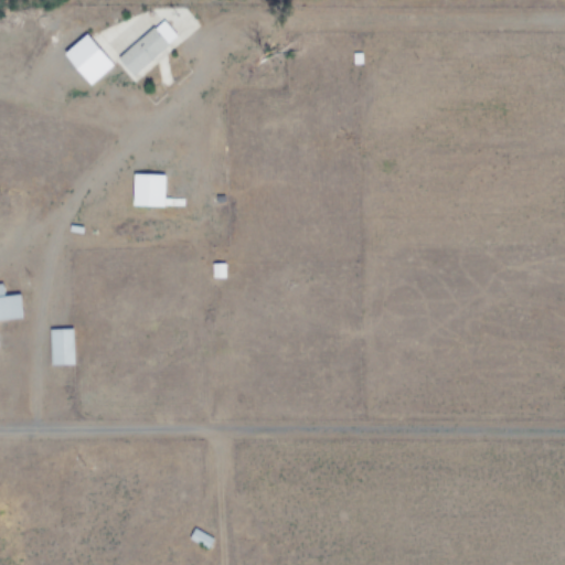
[(131,76),(168,48),(144,14),(106,43),(131,76)]
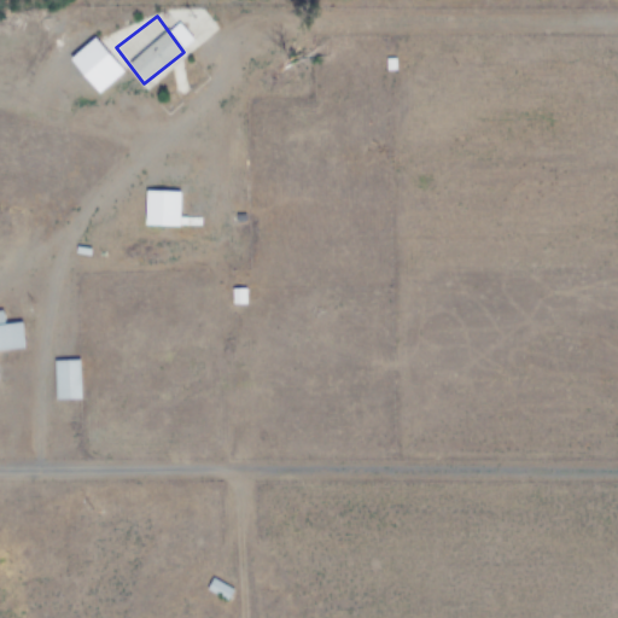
[(180,226),(180,191),(144,191),(144,226),(180,226)]
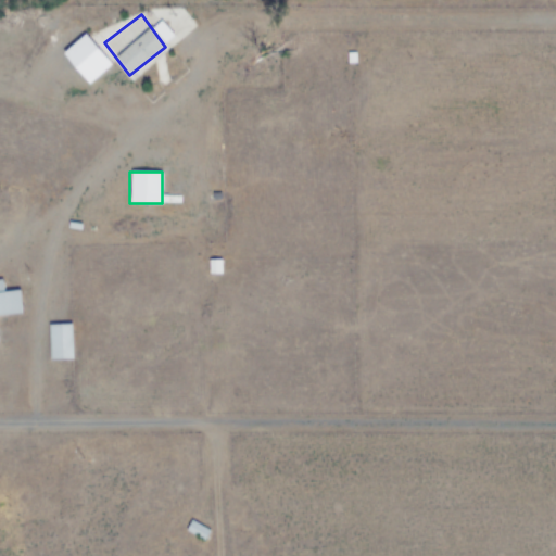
[(0,278),(0,314),(21,313),(19,289),(2,291),(1,279),(0,278)]
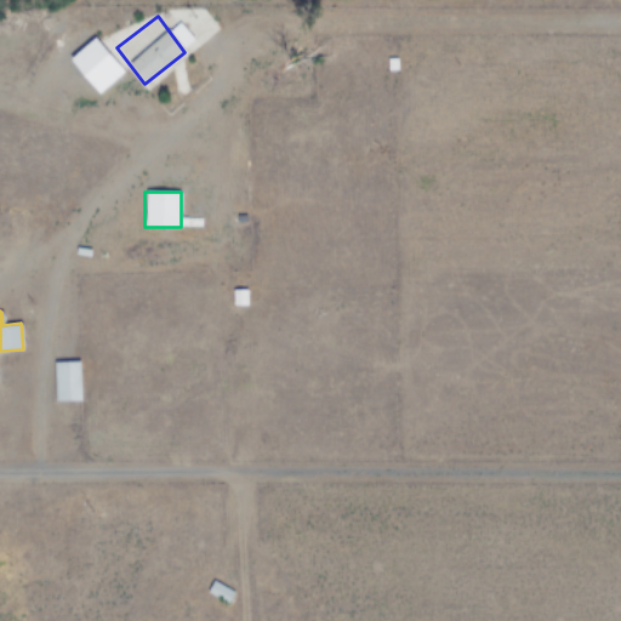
[(79,362),(64,362),(64,399),(79,399),(79,362)]
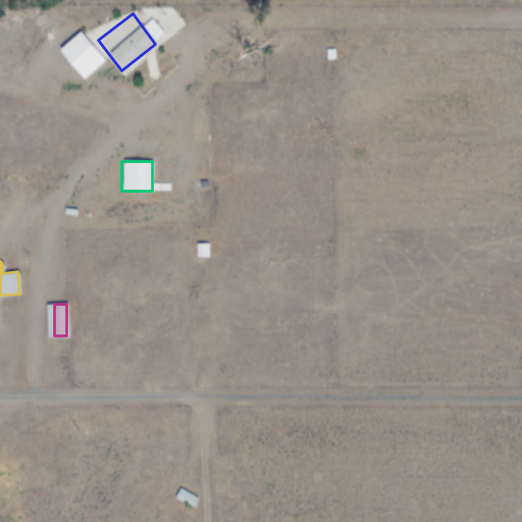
[(197,497),(177,488),(173,500),(193,507),(197,497)]
